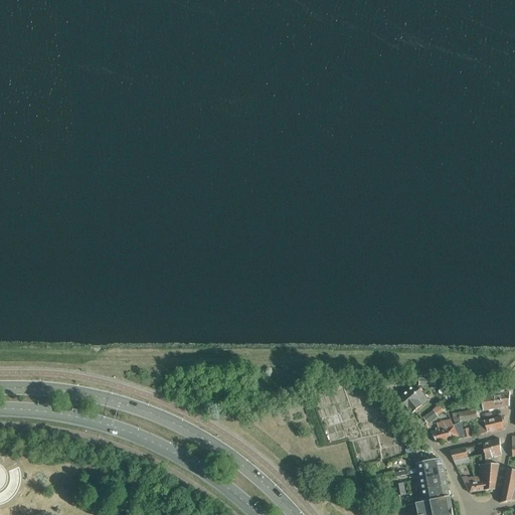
[(408,409),(411,413),(422,404),(422,405),(428,399),(424,395),(415,384),(398,398),(408,409)]
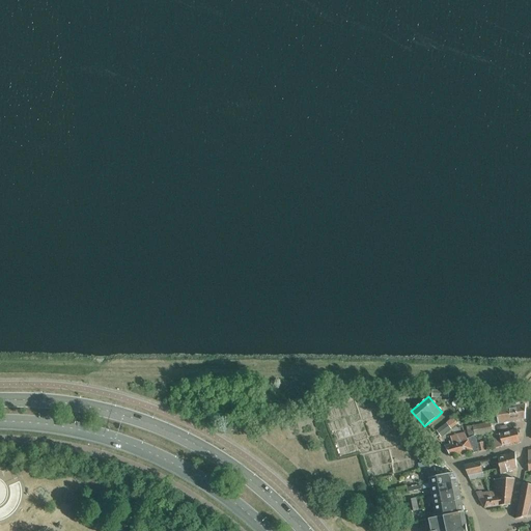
[(493,424),(525,419),(526,404),(496,410),(496,414),(492,415),(493,424)]
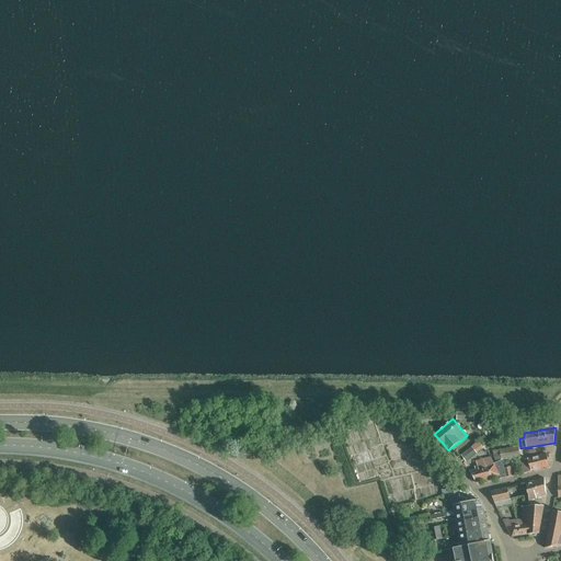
[(495,462),(497,461),(501,460),(519,457),(517,446),(493,451),(495,462)]
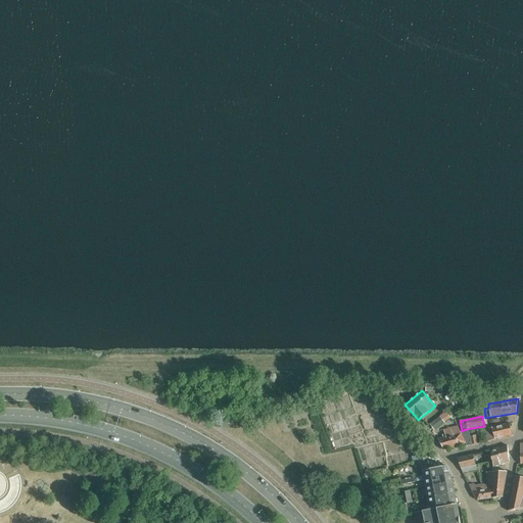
[(442,420),(440,417),(430,424),(432,428),(442,420)]
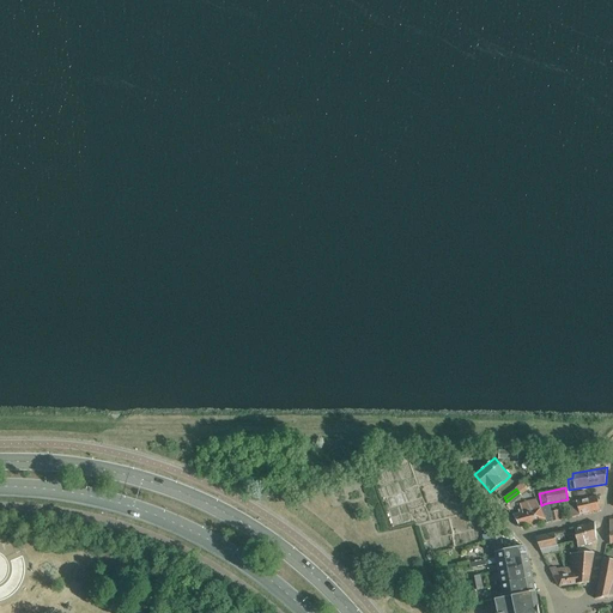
[(572,517),(600,510),(596,496),(569,503),(572,517)]
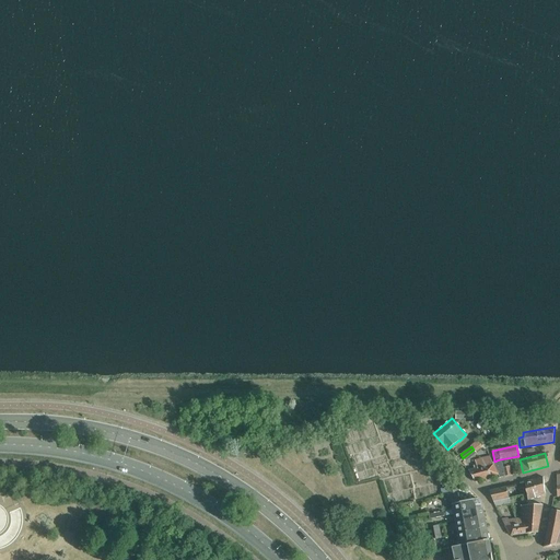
[(490,456),(481,458),(491,477),(499,476),(496,468),(499,467),(497,461),(494,462),(492,463),(490,456)]
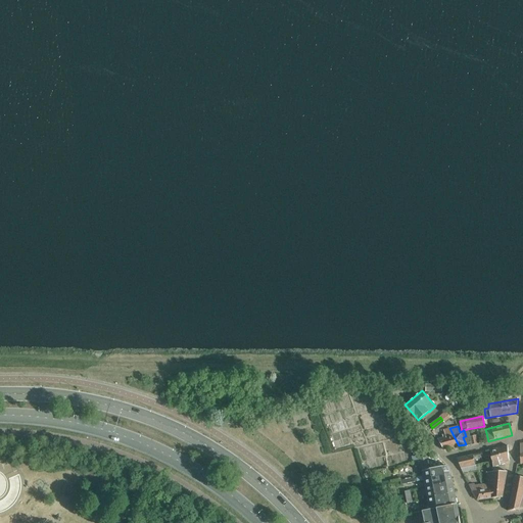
[(459,445),(449,428),(443,430),(444,434),(442,435),(443,438),(438,439),(443,449),(459,445)]
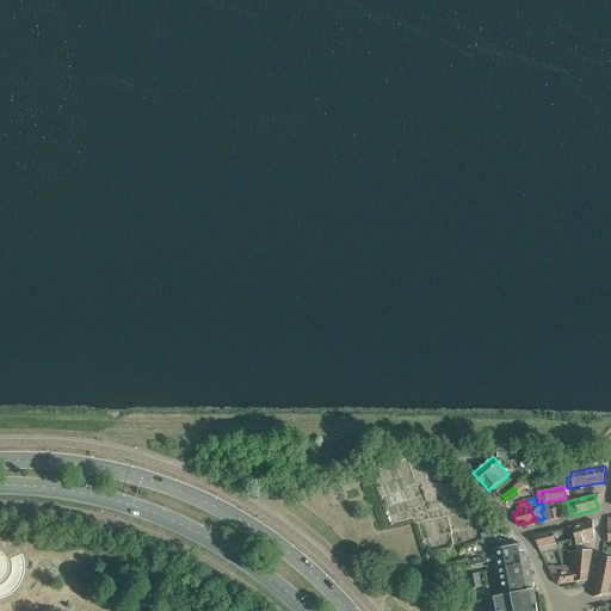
[(544,522),(551,520),(549,511),(548,507),(545,501),(542,503),(544,510),(541,511),(544,519),(544,522)]
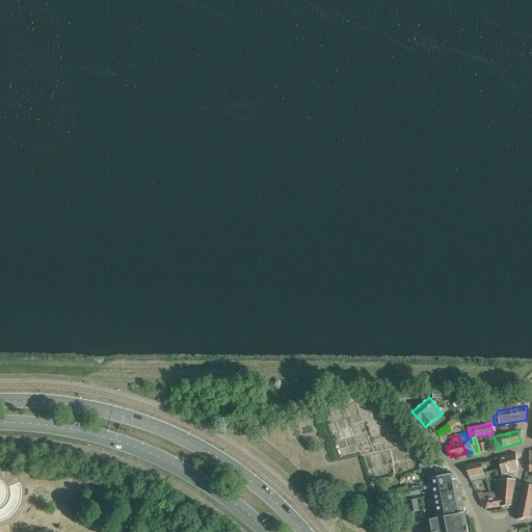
[(500,458),(495,459),(495,461),(500,461),(502,475),(513,472),(514,469),(517,468),(516,453),(500,458)]
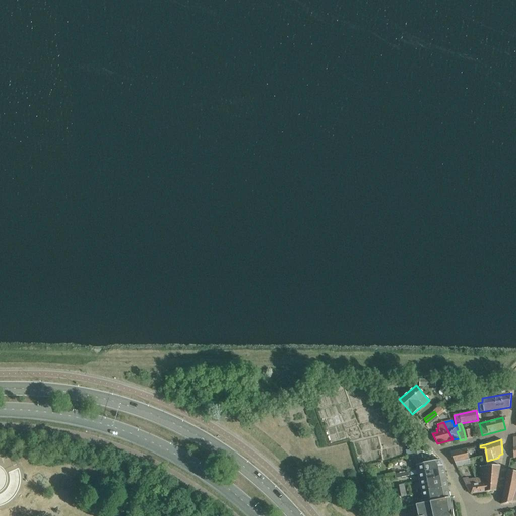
[(453,453),(452,454),(455,462),(463,461),(469,460),(467,448),(453,453)]
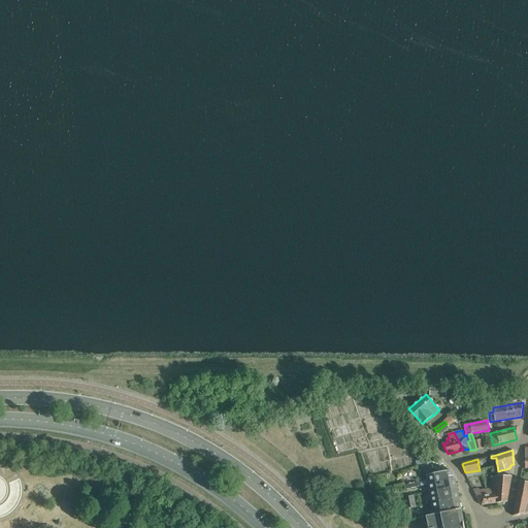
[(455,476),(452,470),(426,475),(427,481),(421,482),(421,486),(456,480),(455,476)]
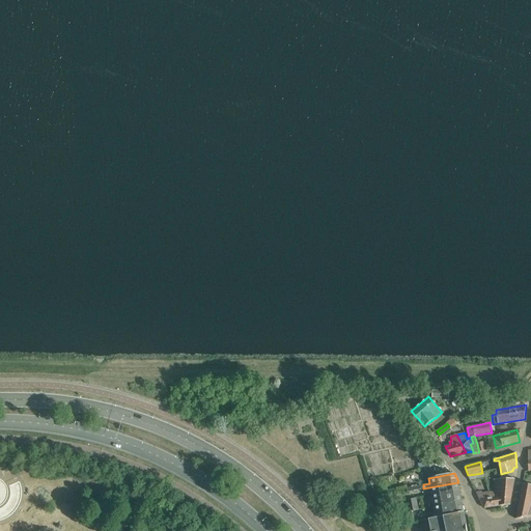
[(500,506),(510,504),(515,478),(495,479),(495,492),(492,492),(493,496),(494,498),(500,497),(500,506)]
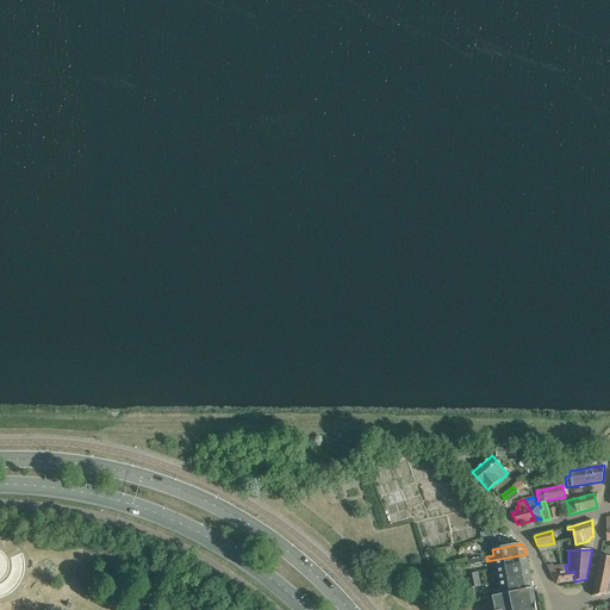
[(527,554),(486,561),(487,565),(498,562),(499,561),(500,567),(528,562),(527,554)]
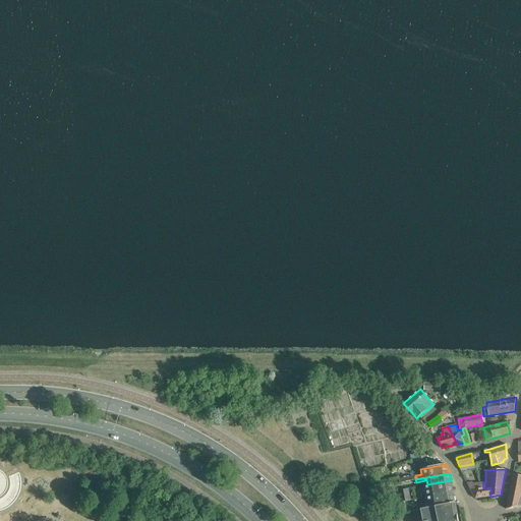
[(520,475),(513,474),(506,509),(520,506),(520,475)]
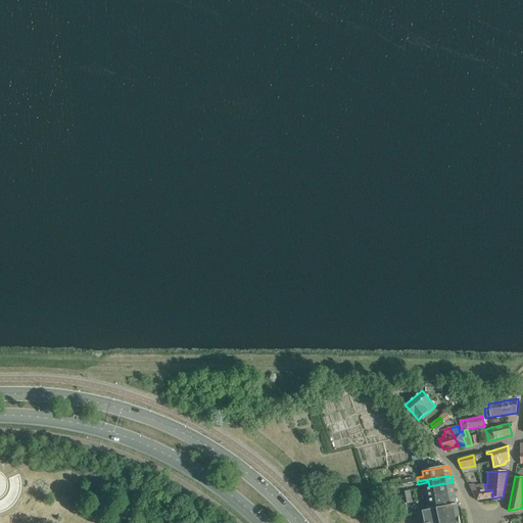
[(453,482),(429,486),(426,486),(426,487),(419,488),(419,492),(426,490),(428,497),(455,493),(453,482)]
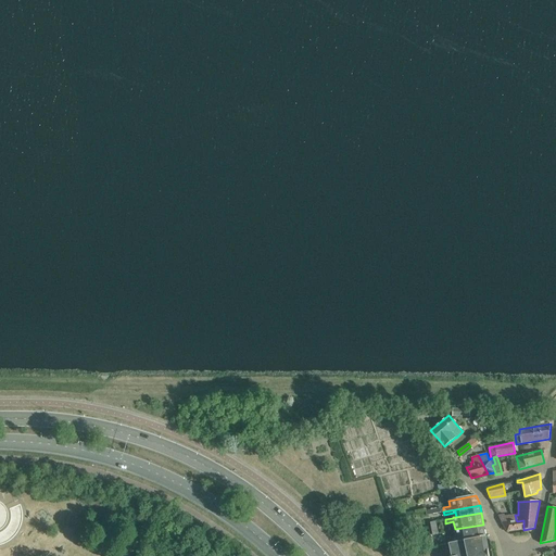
[(498,516),(500,517),(508,532),(523,530),(523,520),(517,521),(516,519),(515,515),(505,516),(504,515),(498,516)]
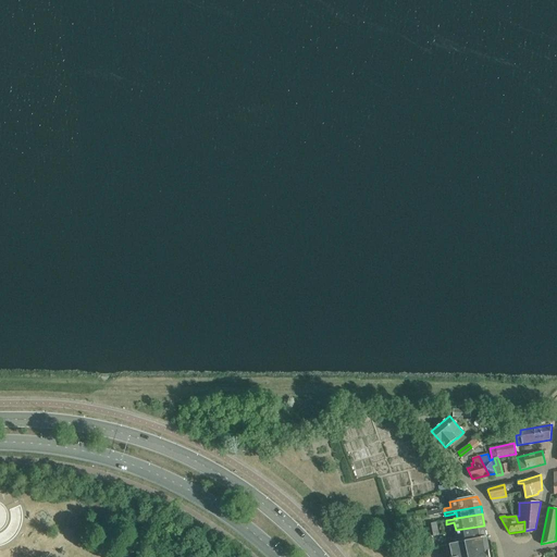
[(484,525),(456,530),(458,542),(486,537),(484,525)]
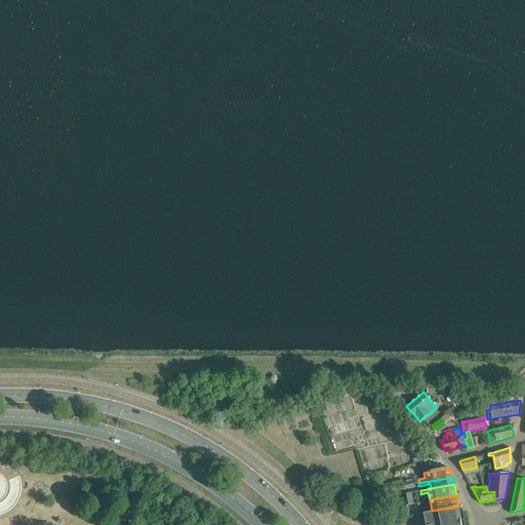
[(458,507),(432,511),(432,512),(423,513),(426,524),(462,524),(461,521),(458,507)]
